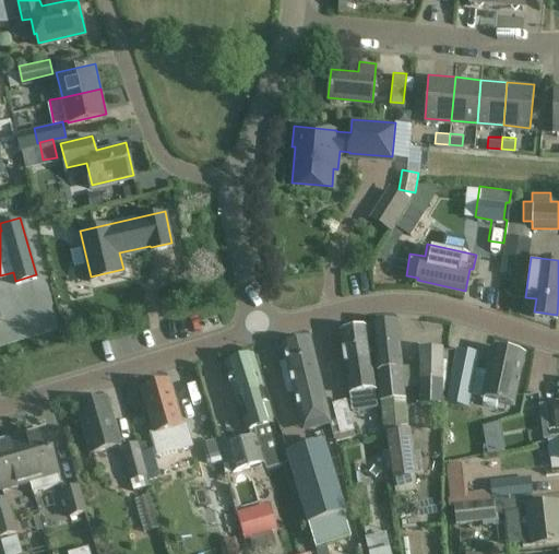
[(381,398),(392,478),(415,474),(404,396),(396,320),(372,322),(380,398),(381,398)]
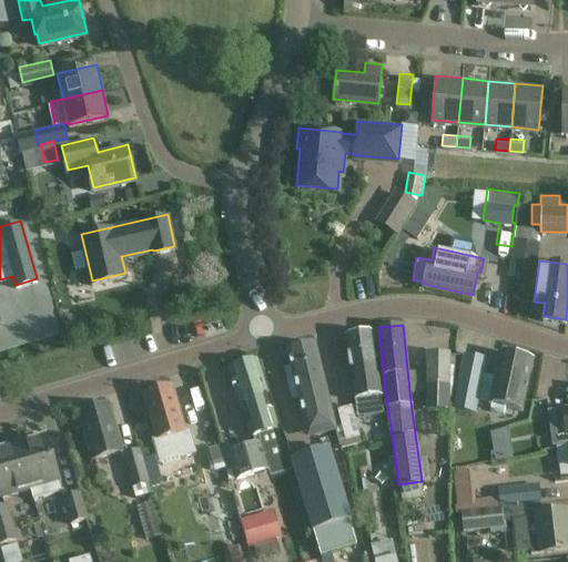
[(346,331),(355,396),(381,392),(372,328),(346,331)]
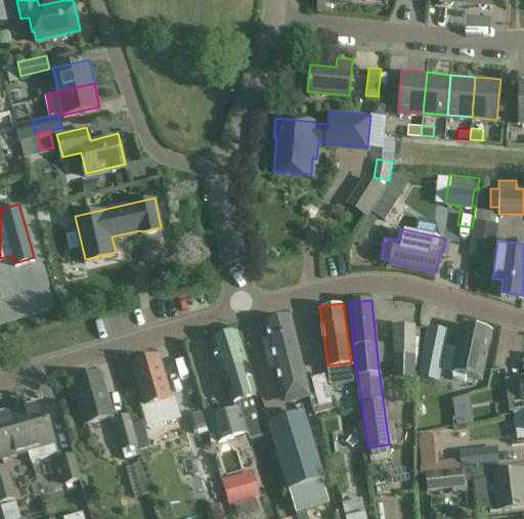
[(269,363),(274,362),(284,400),(310,394),(291,315),(264,321),(270,346),(265,347),(269,363)]
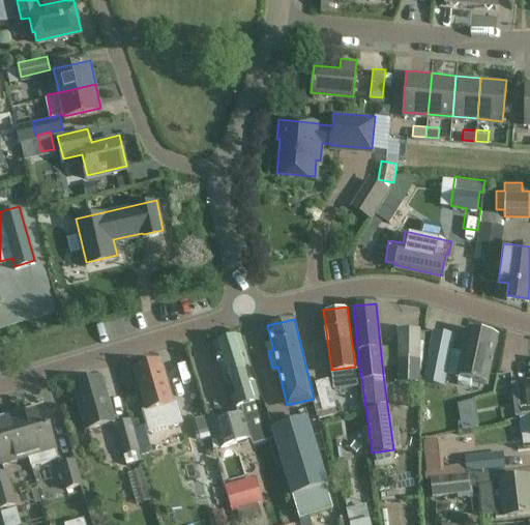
[(396,326),(396,380),(420,380),(420,326),(396,326)]
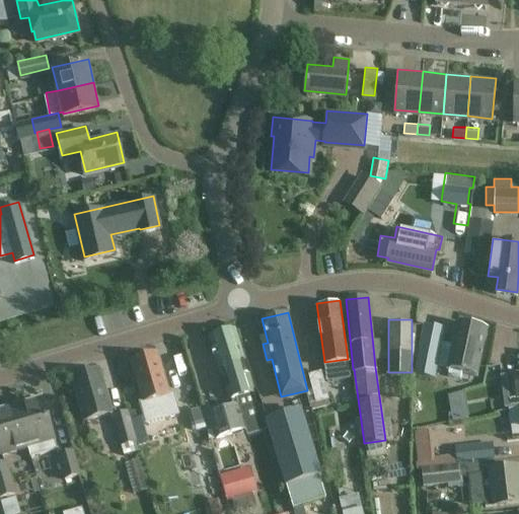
[(477,373),(487,325),(457,319),(448,367),(477,373)]
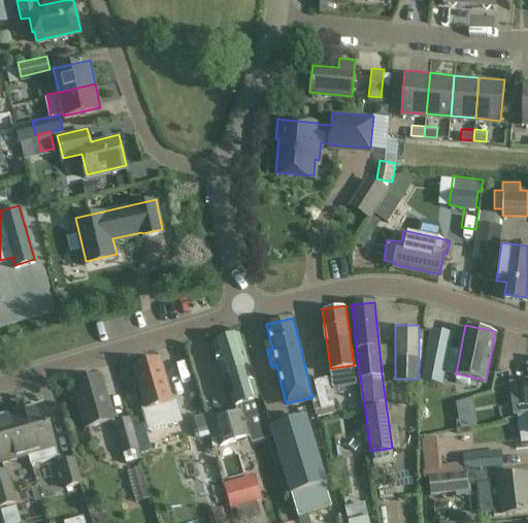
[(444,382),(454,330),(430,326),(426,348),(421,377),(444,382)]
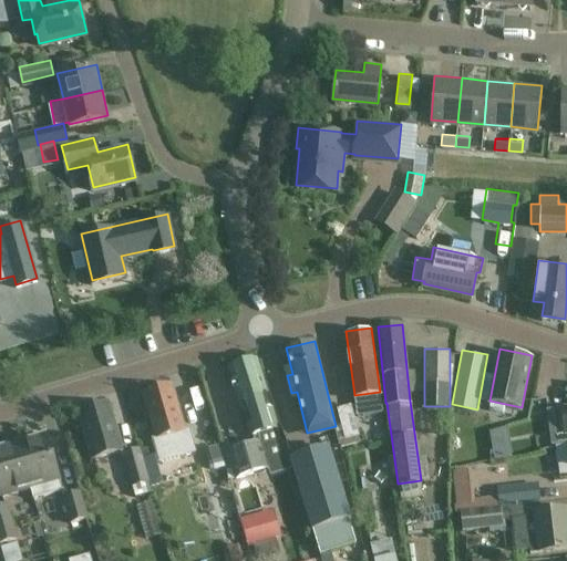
[(257,356),(232,364),(255,439),(222,450),(228,476),(268,463),(270,471),(291,465),(284,437),(280,438),(257,356)]
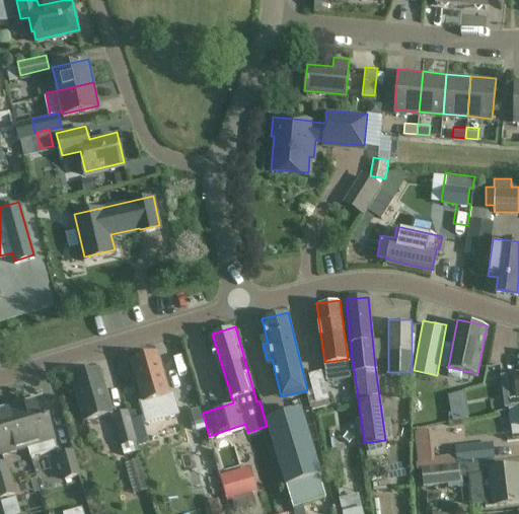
[(165,394),(171,392),(158,349),(133,357),(146,399),(144,400),(149,418),(169,412),(165,394)]
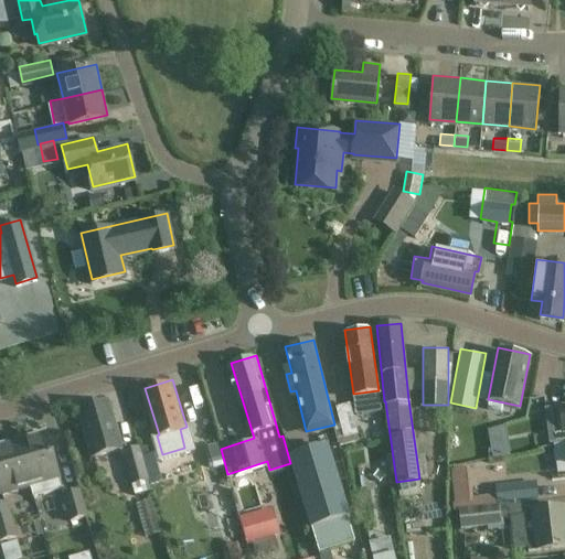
[(94,452),(121,444),(108,399),(81,407),(94,452)]
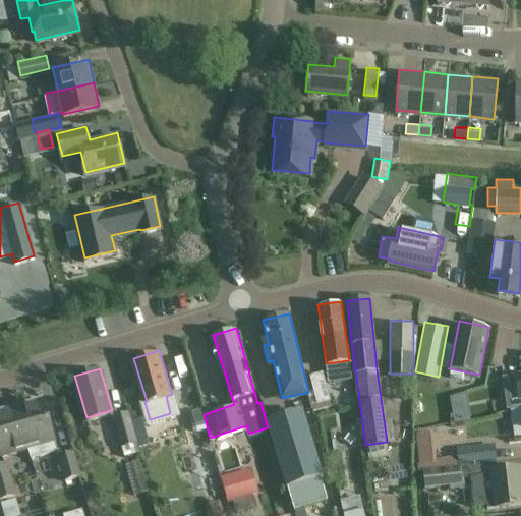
[(330,396),(323,369),(308,373),(316,400),(330,396)]
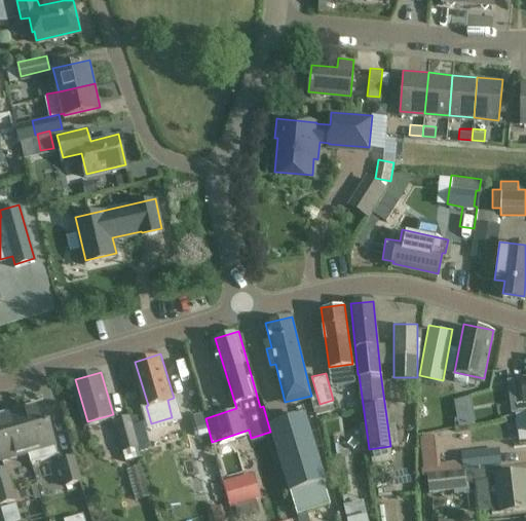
[(525,375),(509,377),(512,400),(522,399),(523,403),(525,402),(525,375)]
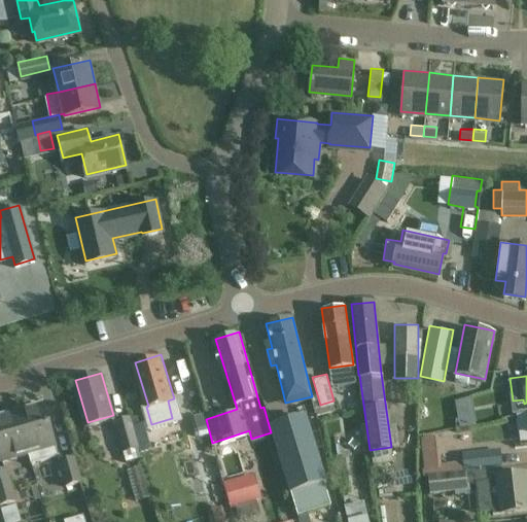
[(462,421),(479,420),(476,393),(459,395),(462,421)]
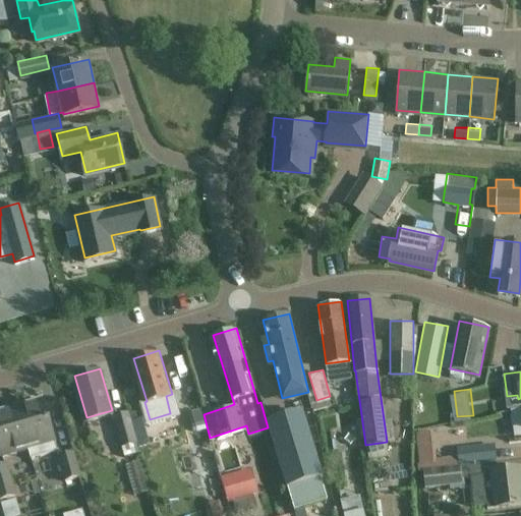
[(29,447),(32,457),(59,449),(44,398),(41,399),(40,396),(27,400),(27,403),(16,406),(24,434),(23,435),(27,448),(29,447)]
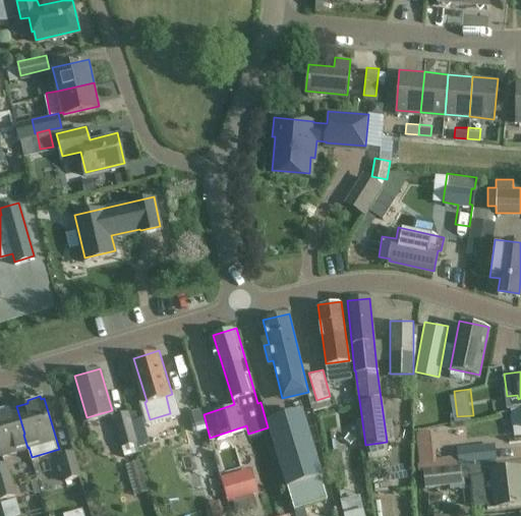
[(0,445),(3,455),(27,448),(23,435),(24,434),(16,406),(7,409),(6,406),(0,407),(0,445)]
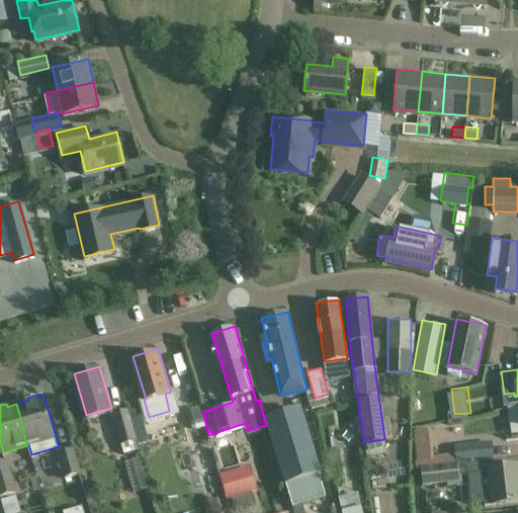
[(264,416),(292,504),(326,494),(319,472),(322,471),(301,405),(264,416)]
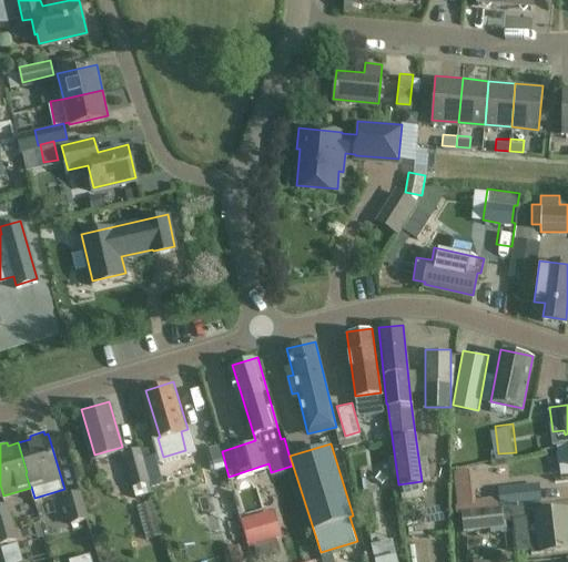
[(152,490),(141,446),(124,449),(134,494),(152,490)]
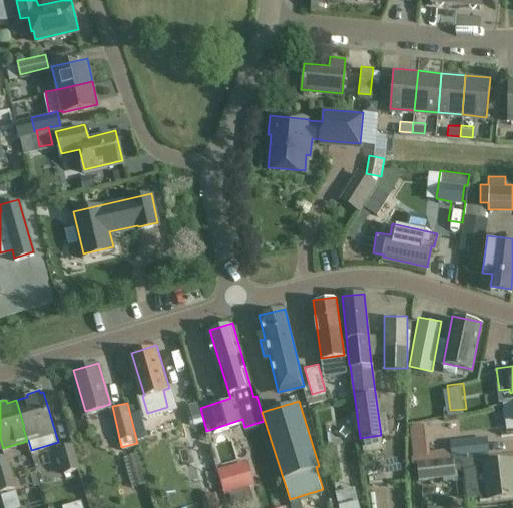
[(192,422),(203,419),(201,411),(190,414),(192,422)]
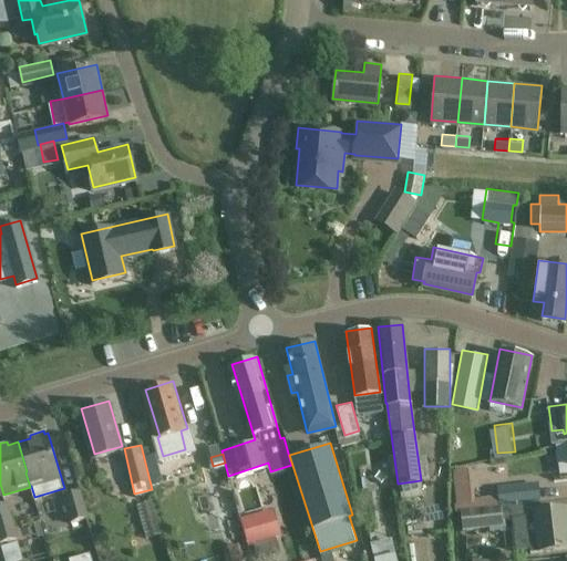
[(459,496),(460,508),(542,497),(542,496),(539,496),(538,479),(496,484),(497,490),(459,496)]
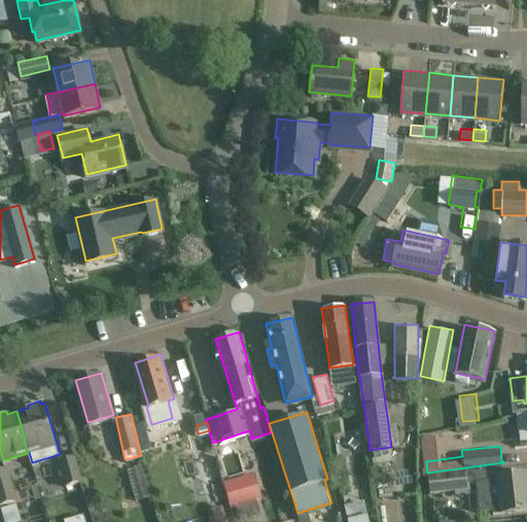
[(81,480),(75,453),(58,458),(64,484),(81,480)]
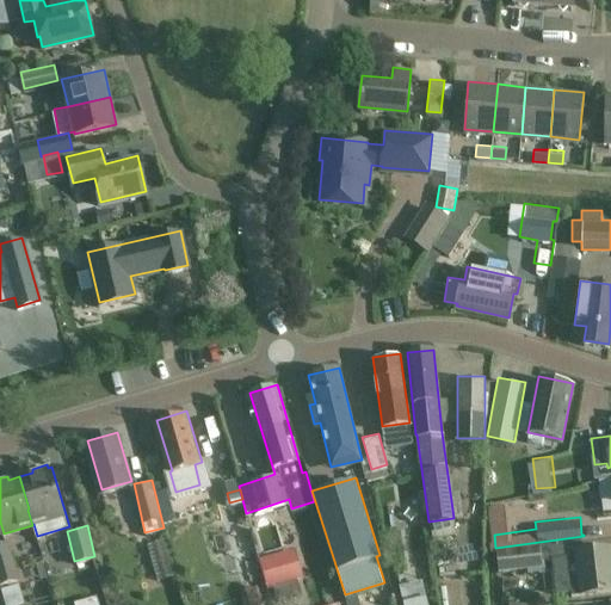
[(173,570),(162,535),(146,541),(156,575),(173,570)]
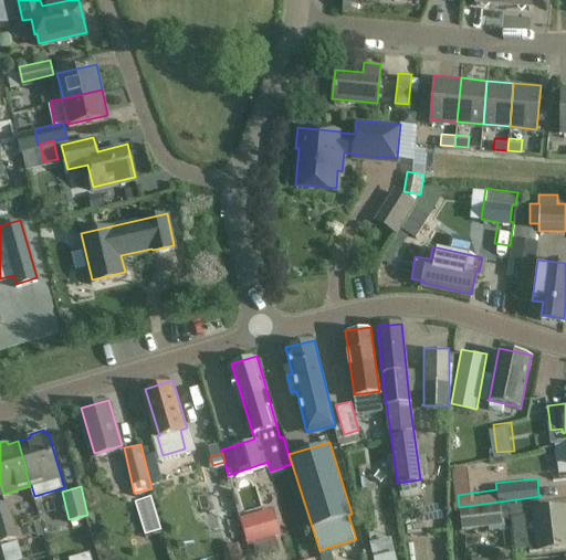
[(527,545),(528,549),(565,542),(565,504),(543,508),(541,496),(459,507),(461,527),(502,521),(501,516),(510,515),(514,547),(527,545)]
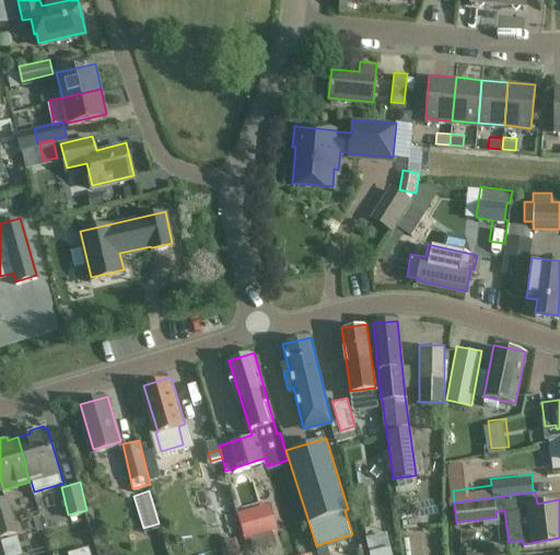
[(0,533),(16,530),(8,496),(0,497),(0,533)]
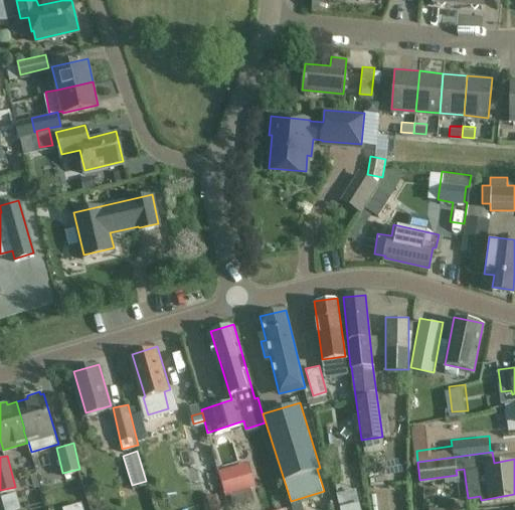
[(244,461),(218,469),(225,492),(229,491),(242,487),(250,484),(244,461)]
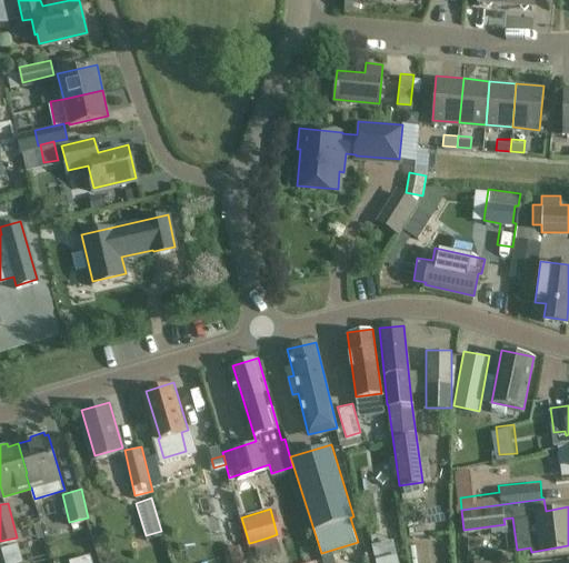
[(268,538),(253,542),(258,554),(271,550),(268,538)]
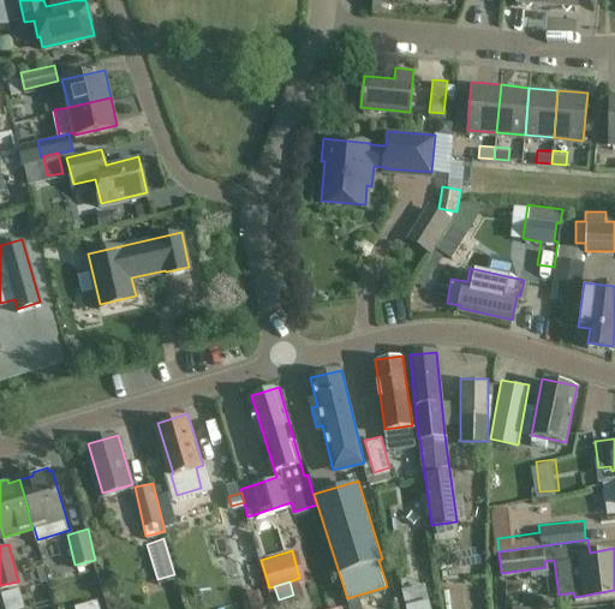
[(408,608),(434,608),(433,581),(408,583),(408,608)]
